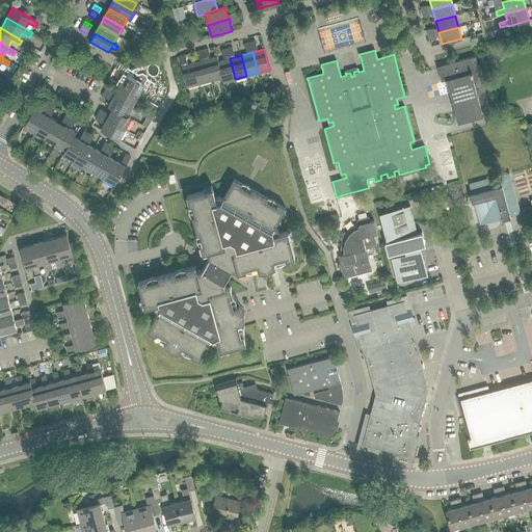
[(211,80),(221,77),(222,77),(218,61),(216,56),(205,59),(211,80)]
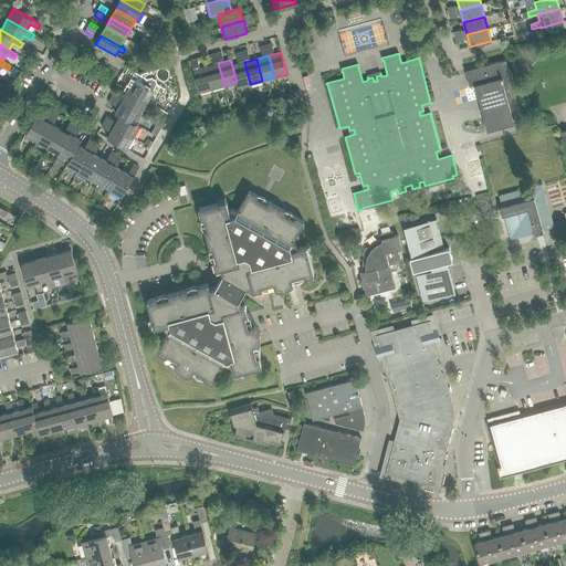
[(505,60),(483,66),(465,71),(470,86),(474,85),(488,130),(514,124),(509,106),(517,104),(505,60)]
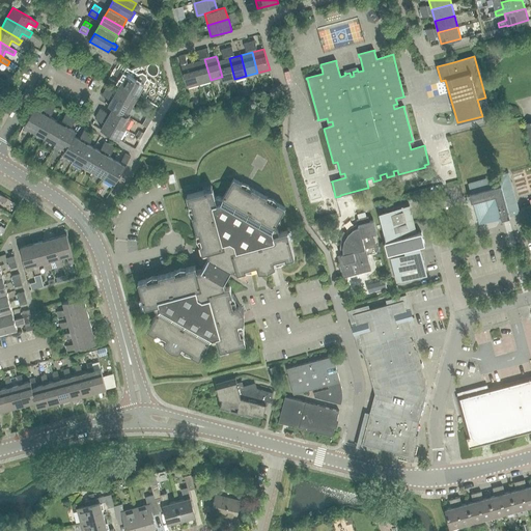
[(229,58),(218,61),(222,77),(221,77),(223,82),(234,79),(229,58)]
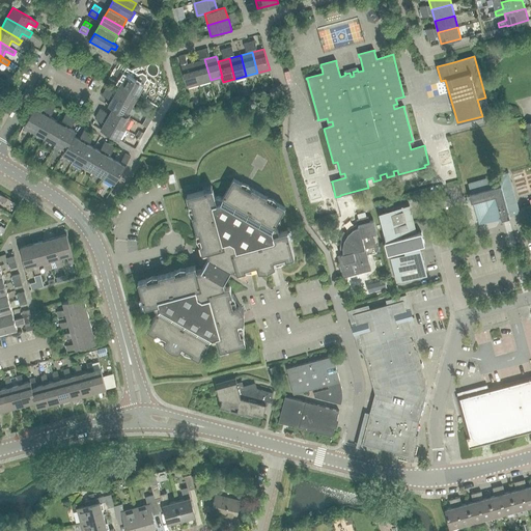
[(193,62),(199,83),(211,80),(204,59),(193,62)]
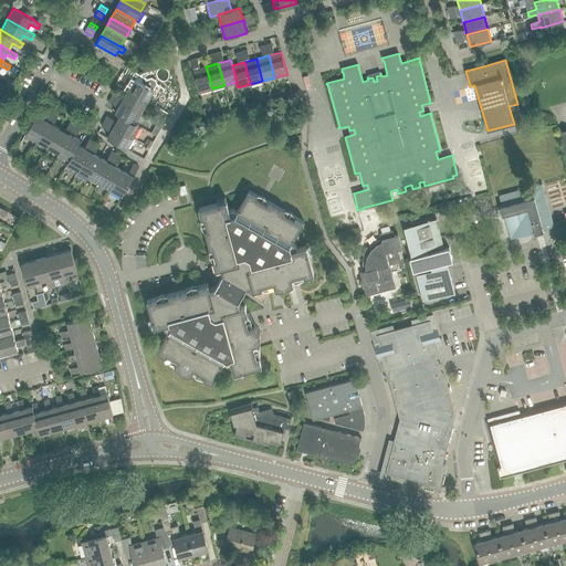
[(194,71),(199,92),(212,88),(206,66),(194,71)]
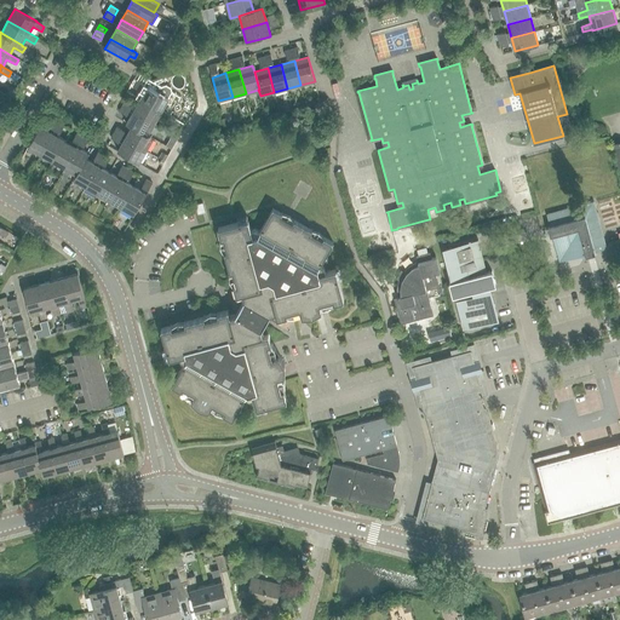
[(161,112),(168,98),(171,93),(172,92),(171,87),(166,85),(162,86),(161,86),(151,80),(148,79),(144,85),(141,91),(143,93),(139,99),(161,112)]
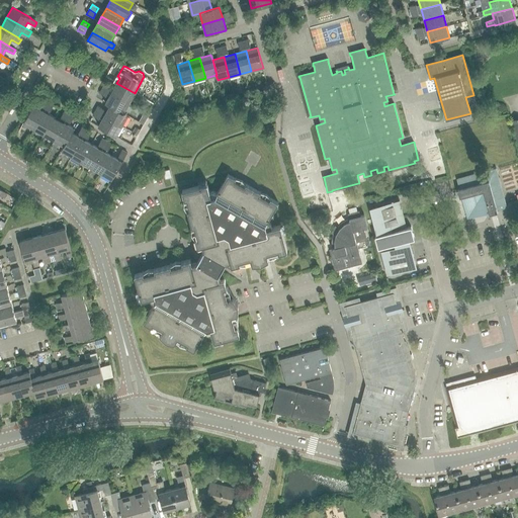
[(117,76),(120,71),(114,67),(111,73),(117,76)]
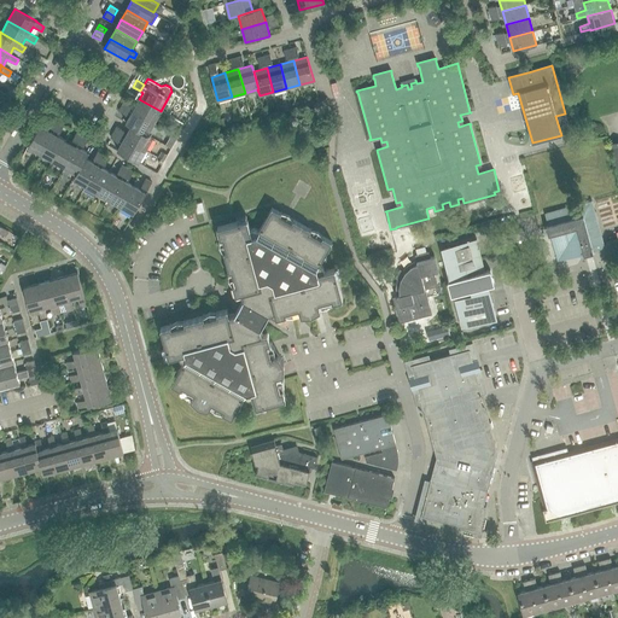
[(122,105),(129,109),(133,103),(126,99),(122,105)]
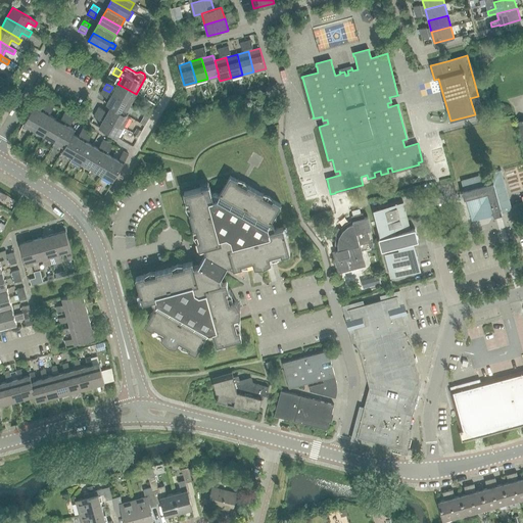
[(112,94),(130,104),(136,94),(117,84),(112,94)]
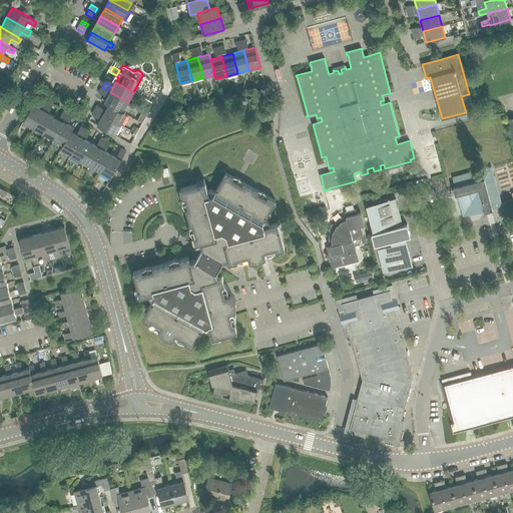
[(107,90),(101,87),(98,91),(104,95),(107,90)]
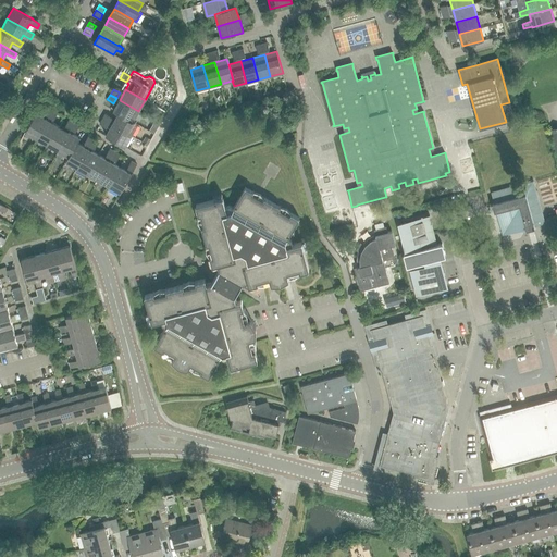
[(133,122),(133,121),(138,111),(120,100),(113,111),(118,113),(133,122)]
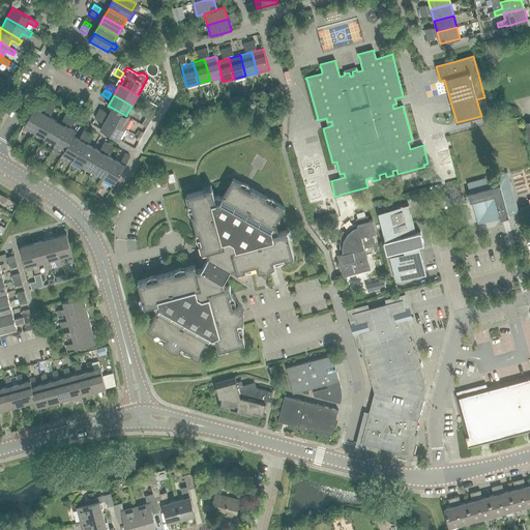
[(43,109),(47,111),(50,105),(45,101),(41,108),(43,109)]
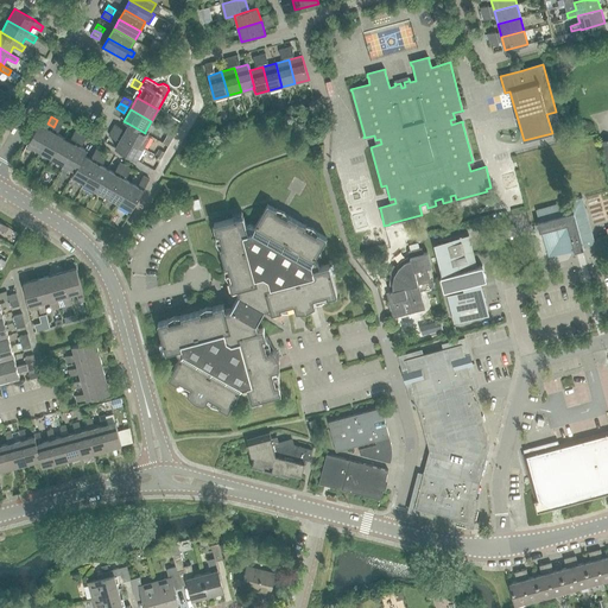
[(57,120),(54,127),(58,131),(63,124),(57,120)]
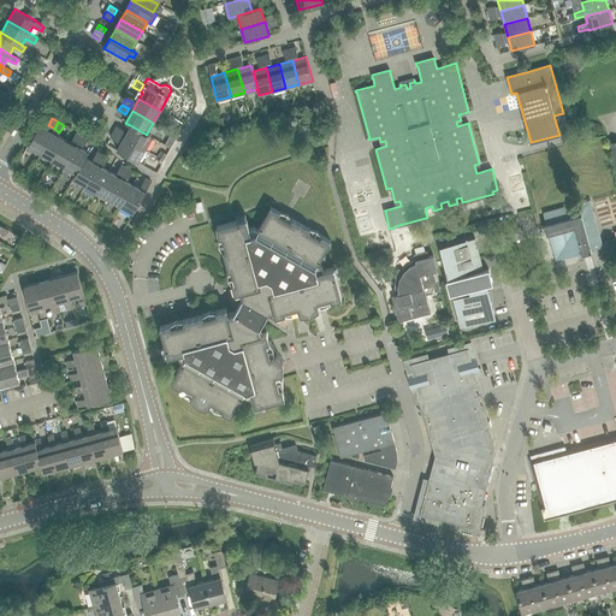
[(40,153),(52,131),(40,125),(28,146),(40,153)]
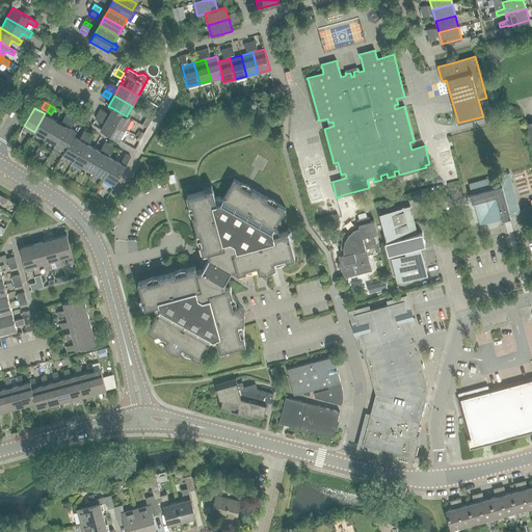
[(107,112),(101,108),(98,113),(104,117),(107,112)]
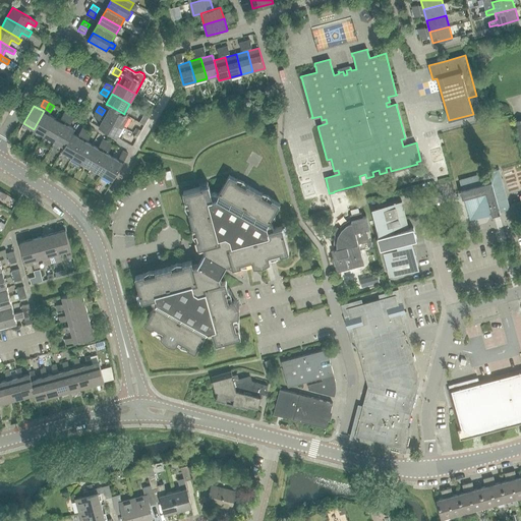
[(128,116),(124,113),(124,114),(110,106),(105,116),(122,126),(128,116)]
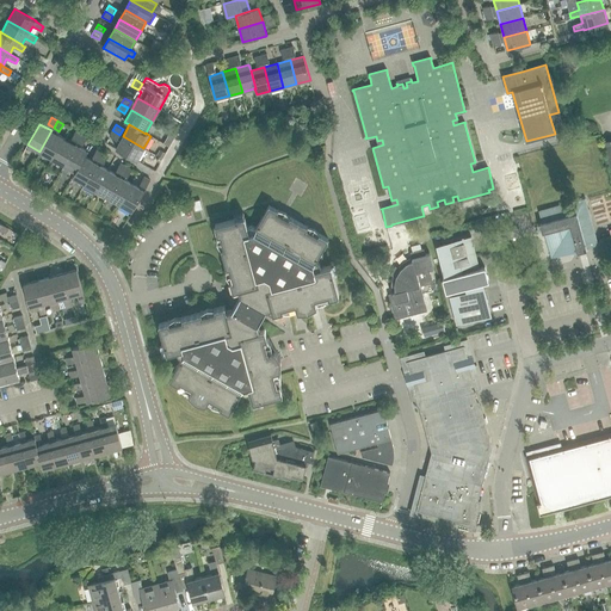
[(51,130),(39,152),(51,159),(63,137),(51,130)]
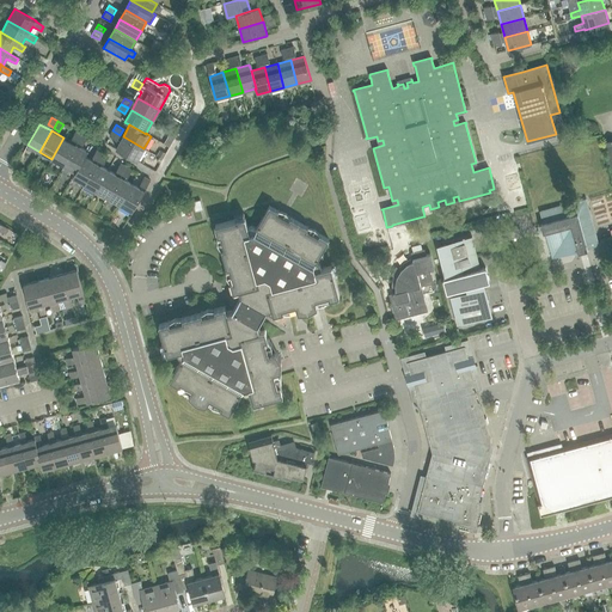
[(75,130),(72,139),(77,141),(81,134),(75,130)]
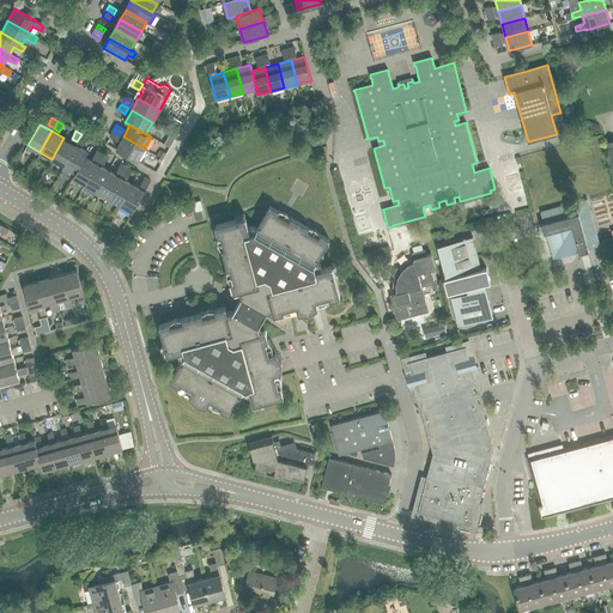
[(120,135),(113,131),(109,137),(110,137),(116,140),(120,135)]
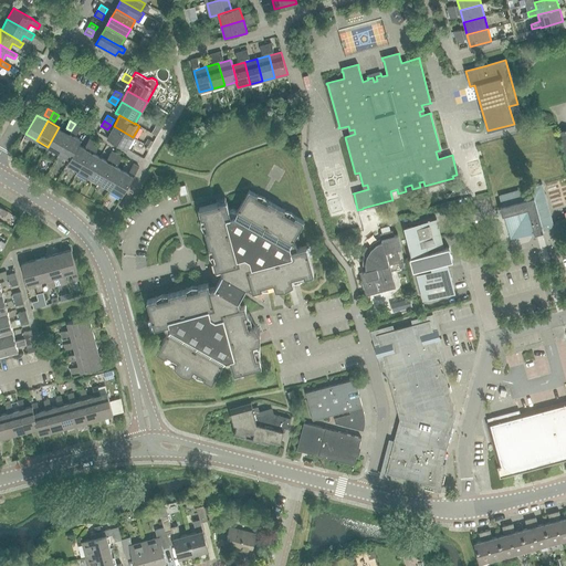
[(81,127),(75,124),(71,130),(76,134),(81,127)]
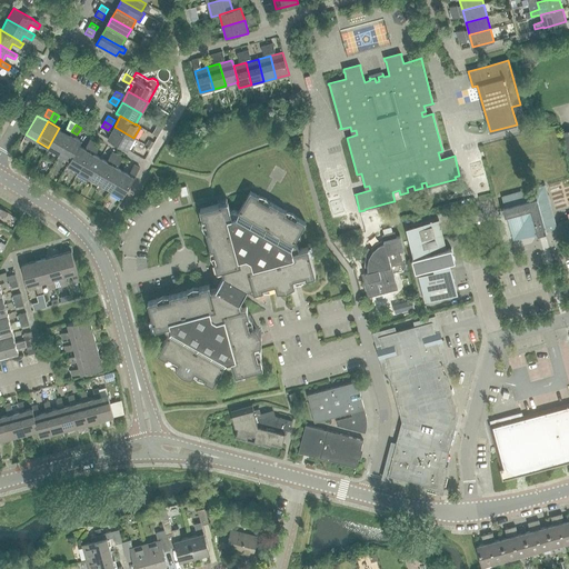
[(128,150),(128,149),(133,138),(115,127),(108,138),(128,150)]
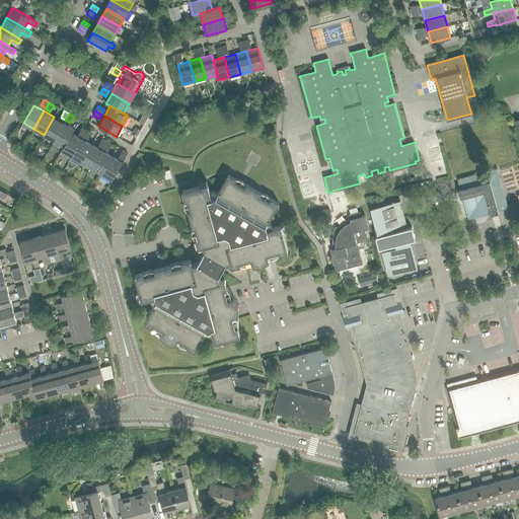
[(54,117),(44,135),(54,140),(64,123),(54,117)]
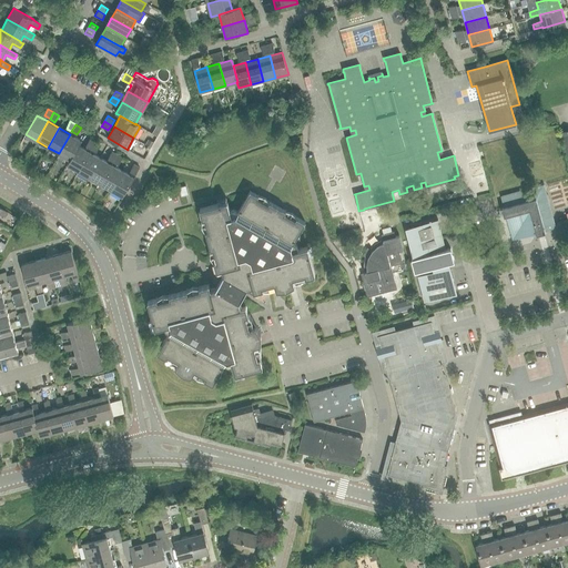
[(59,153),(70,160),(79,145),(81,141),(70,134),(59,153)]
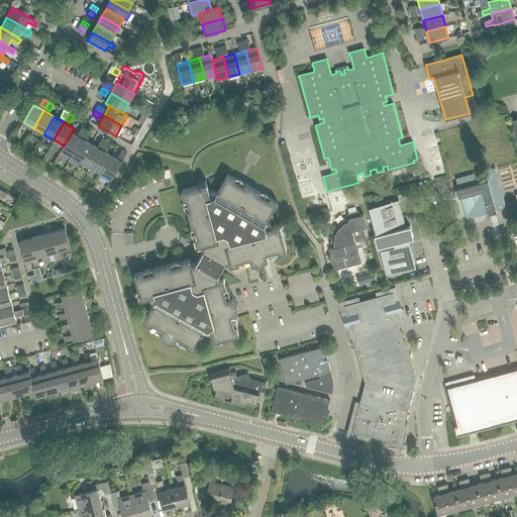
[(78,132),(83,135),(86,129),(82,126),(78,132)]
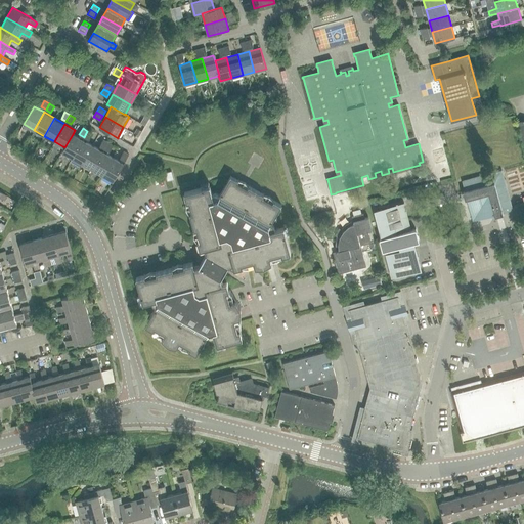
[(87,131),(84,137),(89,140),(92,134),(87,131)]
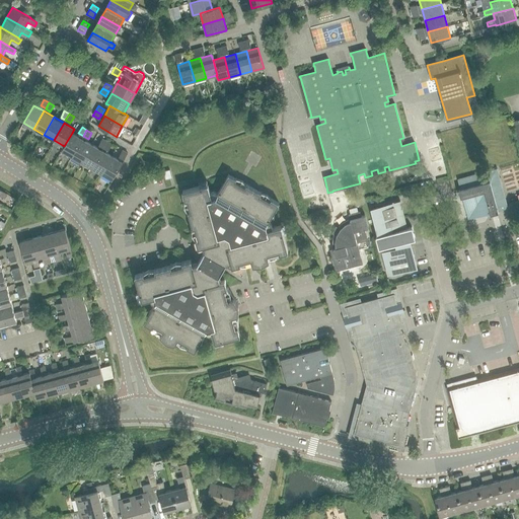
[(82,139),(72,133),(64,146),(61,150),(71,156),(82,139)]
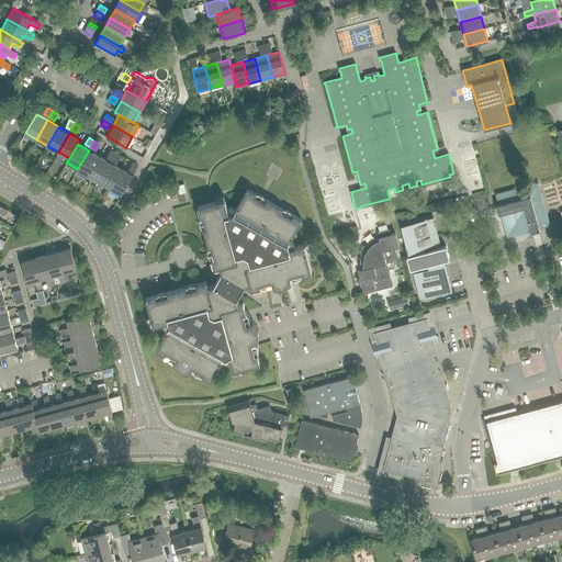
[(89,150),(77,169),(88,176),(99,156),(89,150)]
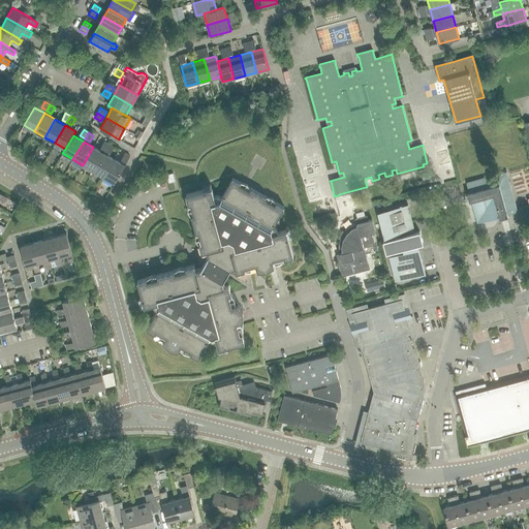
[(100,148),(105,150),(109,144),(104,142),(100,148)]
